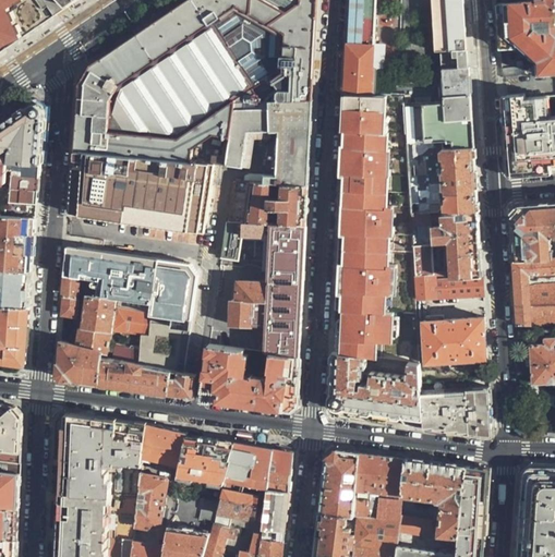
[(0,57),(83,0),(0,0),(0,57)]
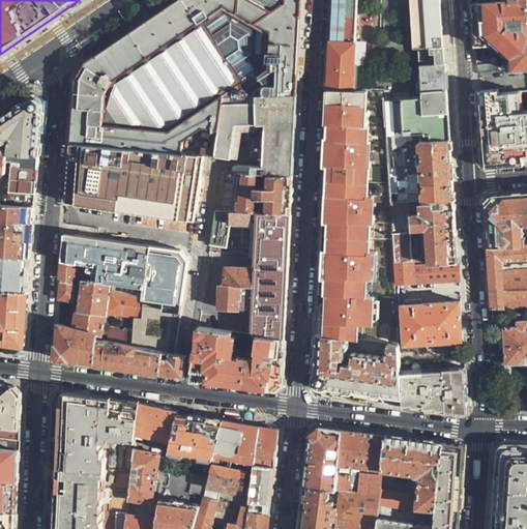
[(70,120),(68,143),(181,153),(182,141),(201,128),(215,129),(213,150),(208,150),(204,152),(204,156),(229,158),(233,124),(262,127),(259,174),(291,176),(292,162),(295,87),(296,67),(299,0),(176,0),(155,15),(85,61),(80,69),(74,80),(70,120)]
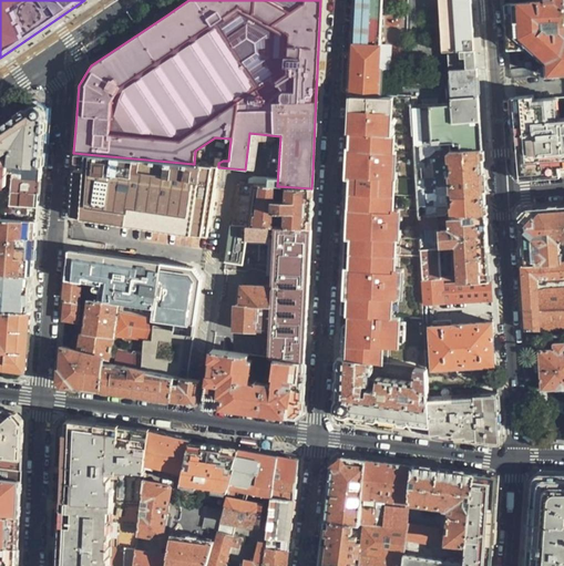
[(352,0),(349,65),(348,94),(377,95),(379,71),(376,71),(379,0),(352,0)]
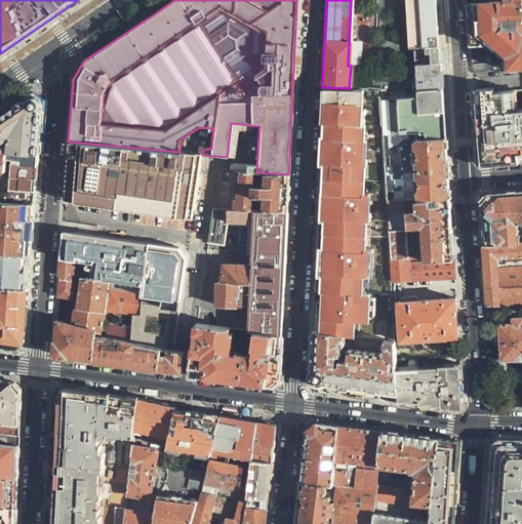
[(416,101),(379,103),(382,137),(417,133),(418,142),(443,139),(442,117),(439,77),(434,0),(403,0),(406,50),(412,50),(416,101)]
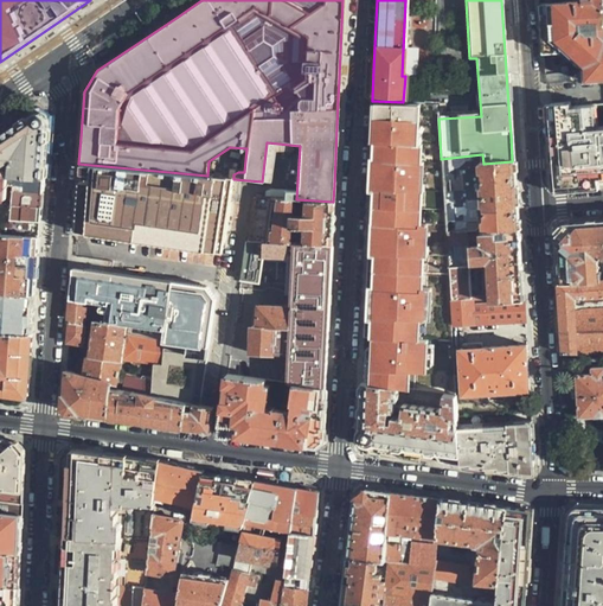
[(578,69),(578,81),(602,78),(602,0),(572,0),(573,0),(549,2),(543,2),(543,12),(540,12),(540,21),(544,21),(544,25),(544,29),(541,27),(543,50),(556,49),(556,46),(579,69),(578,69)]
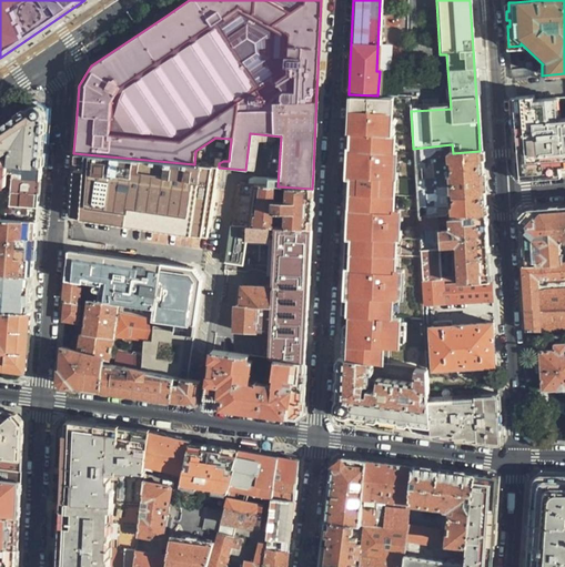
[(377,95),(349,94),(347,114),(346,133),(350,133),(356,133),(355,150),(351,150),(350,176),(356,176),(355,210),(353,210),(352,226),(352,231),(352,235),(356,235),(355,270),(350,270),(350,286),(349,292),(349,297),(353,297),(353,315),(347,315),(346,333),(346,343),(345,360),(371,363),(376,363),(377,348),(396,350),(397,319),(389,319),(391,293),(399,293),(401,265),(392,265),(393,238),(395,238),(397,210),(394,210),(397,154),(394,154),(397,98),(377,95)]
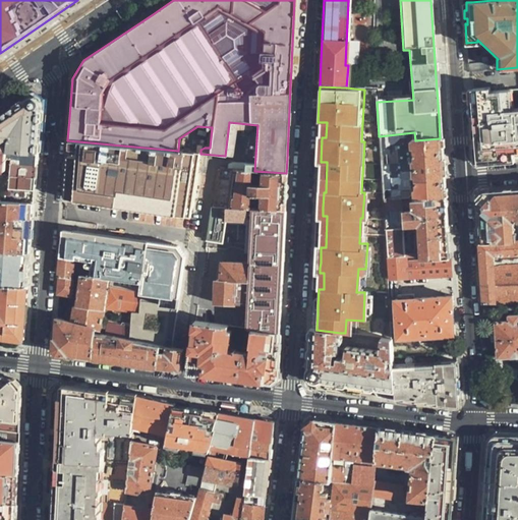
[(517,90),(507,91),(509,109),(517,107),(517,90)]
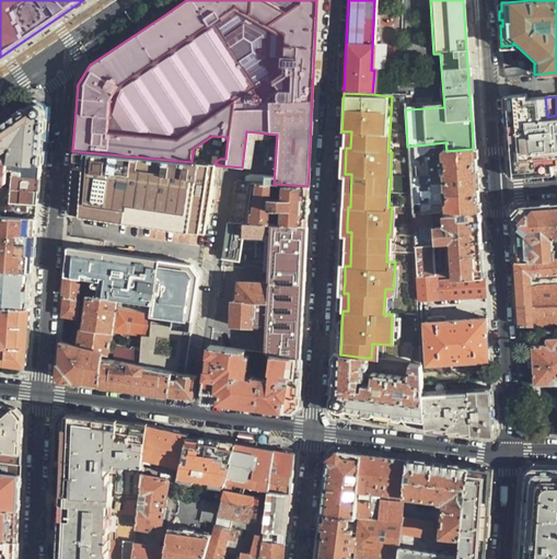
[(545,97),(508,101),(510,135),(512,167),(520,175),(552,173),(550,164),(556,163),(556,115),(547,117),(545,97)]
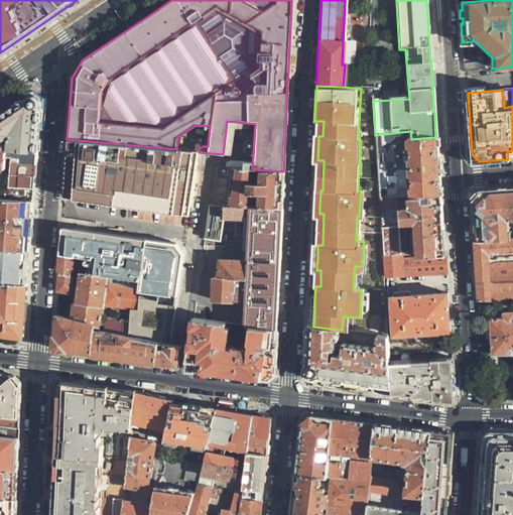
[(9,110),(0,115),(0,140),(1,142),(13,135),(10,151),(35,152),(39,104),(27,98),(9,110)]
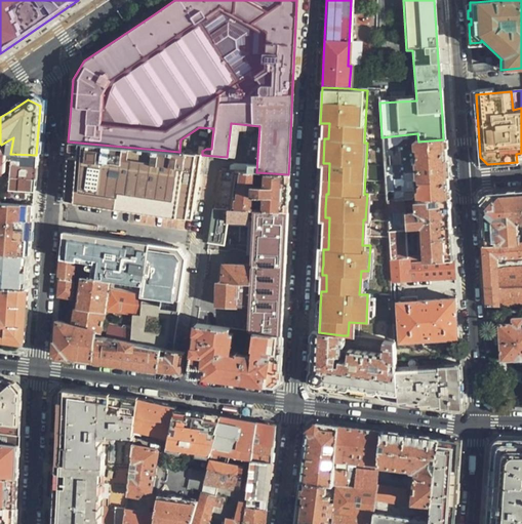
[(329,123),(323,123),(322,138),(319,138),(319,151),(318,163),(323,163),(324,138),(328,138),(329,123)]
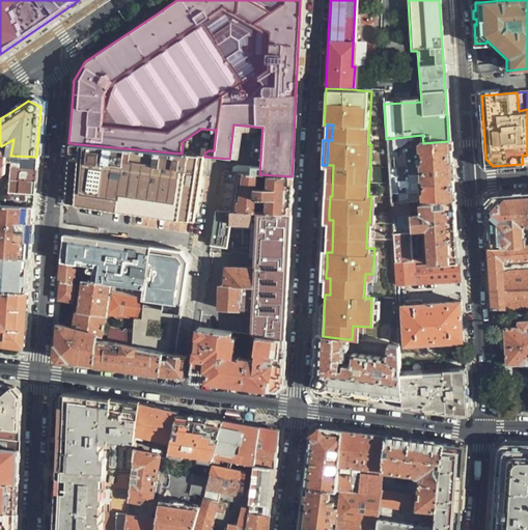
[(450,172),(448,141),(423,143),(422,135),(386,139),(384,138),(389,204),(408,204),(420,203),(420,205),(452,203),(450,172)]
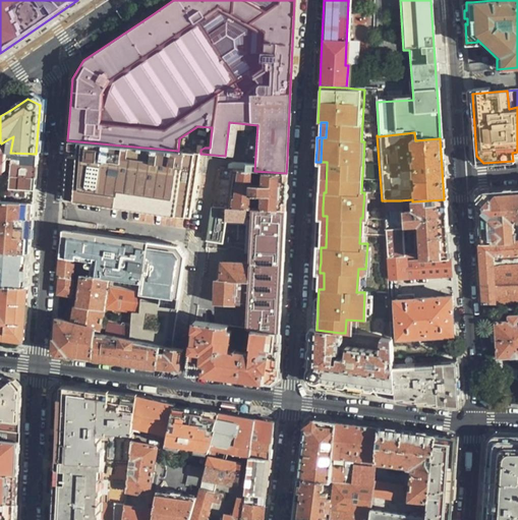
[(178,151),(67,140),(66,160),(63,191),(71,199),(181,216),(189,208),(198,154),(178,151)]
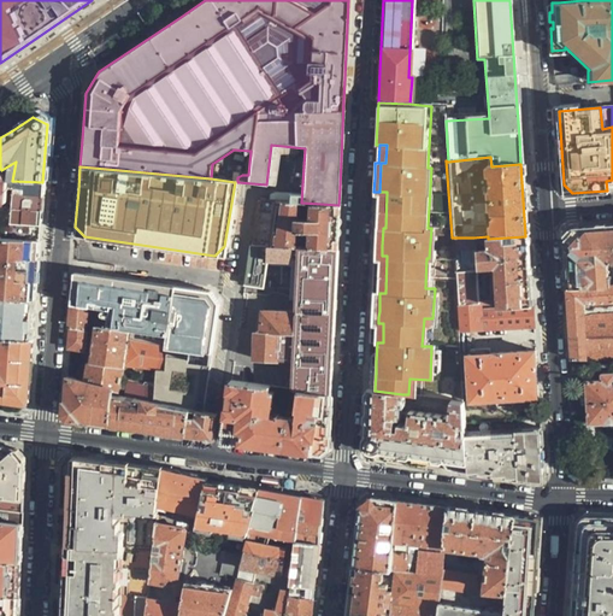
[(12,181),(7,181),(7,195),(41,198),(42,191),(42,182),(12,181)]
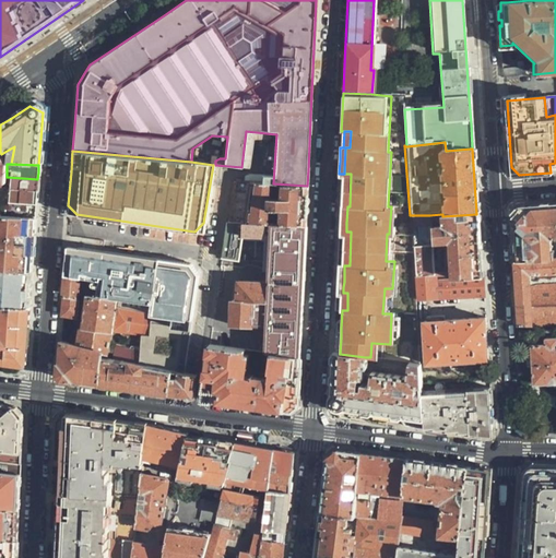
[(37,179),(7,177),(6,186),(6,190),(36,191),(37,185),(37,179)]
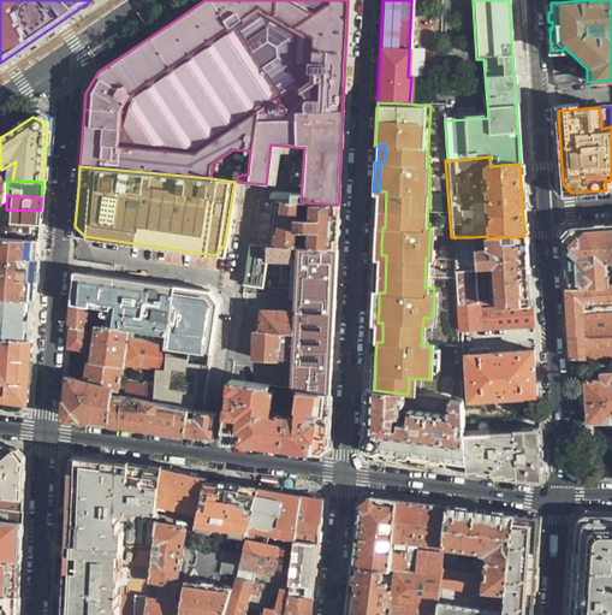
[(301,202),(253,199),(248,244),(337,249),(337,231),(338,205),(301,202)]
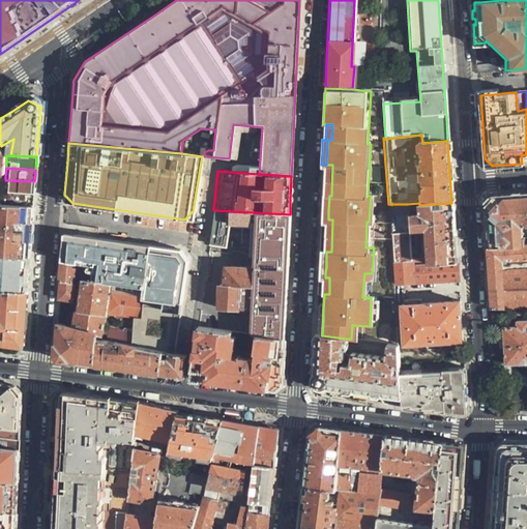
[(34,181),(5,180),(3,179),(2,193),(33,195),(34,187),(34,181)]
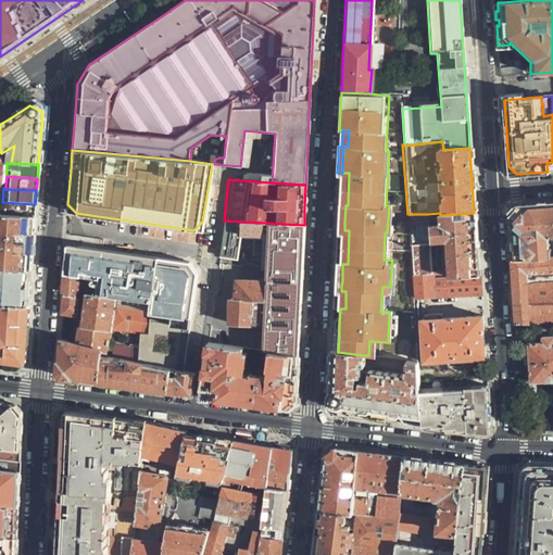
[(35,204),(2,202),(1,216),(34,218),(35,212),(35,204)]
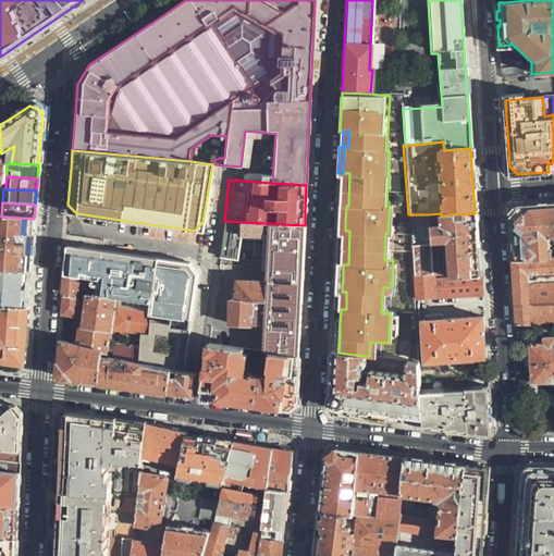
[(553,234),(553,202),(517,206),(512,211),(506,217),(509,260),(546,258),(545,239),(540,239),(540,237),(543,235),(553,234)]
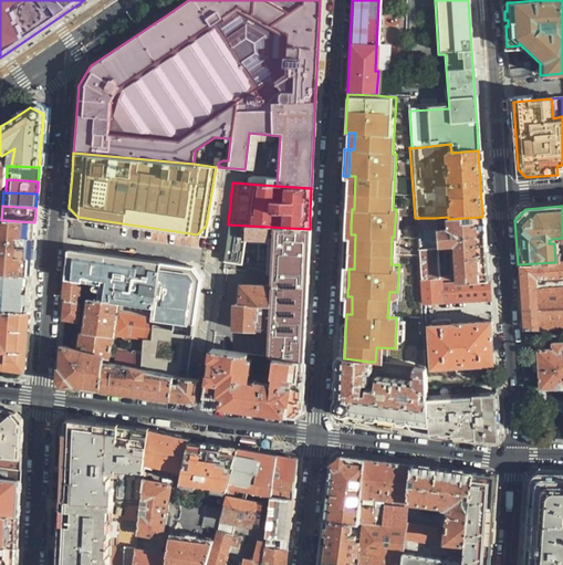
[(485,244),(482,217),(448,219),(448,217),(435,218),(435,226),(445,226),(447,225),(448,230),(437,230),(438,246),(451,244),(450,243),(460,243),(460,246),(454,247),(456,283),(487,281),(485,244)]
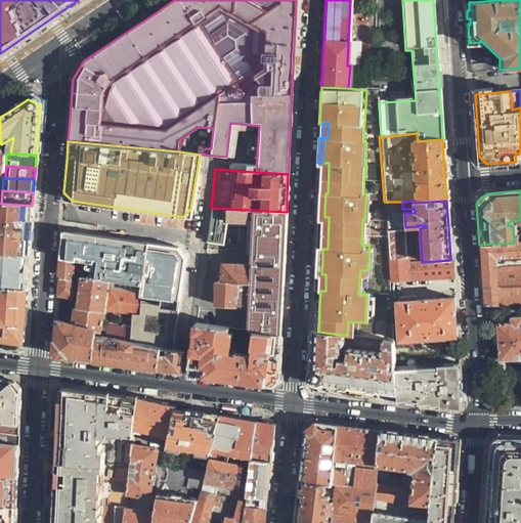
[(402,209),(402,202),(384,202),(386,231),(404,230),(402,209)]
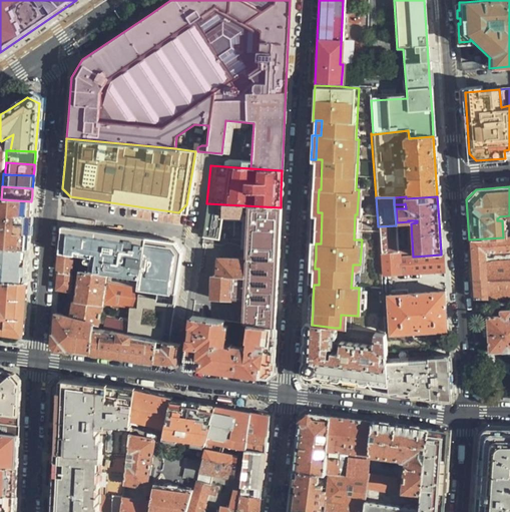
[(31,201),(1,199),(0,199),(0,241),(28,243),(29,226),(31,201)]
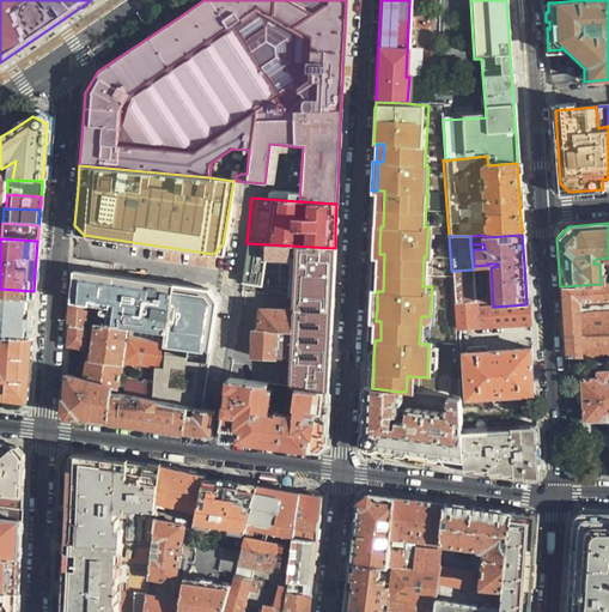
[(335,248),(247,243),(241,284),(260,286),(263,259),(290,260),(290,254),(294,254),(293,290),(293,307),(287,310),(260,309),(259,329),(253,331),(251,357),(276,357),(276,351),(290,352),(290,358),(286,385),(291,386),(293,386),(327,391),(332,304),(335,248)]
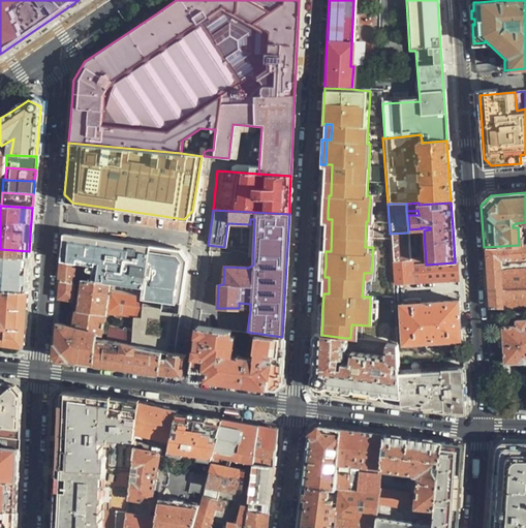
[(332,219),(328,219),(327,219),(325,251),(320,250),(319,267),(326,267),(326,251),(331,251),(332,219)]
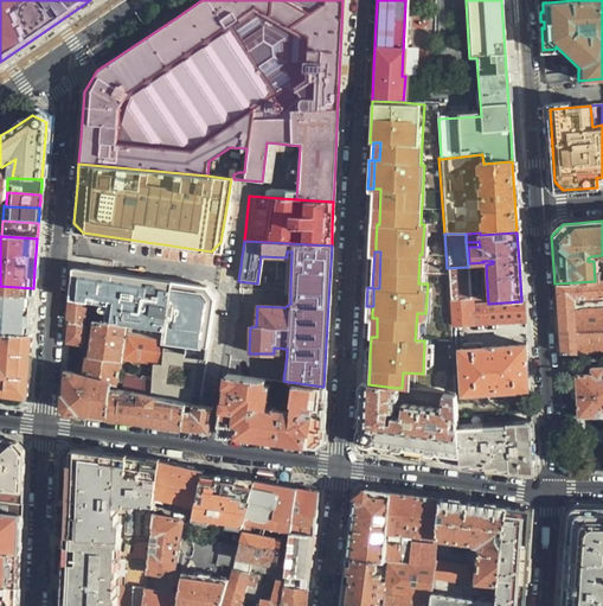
[(447,268),(449,301),(470,300),(469,299),(468,267),(447,268)]
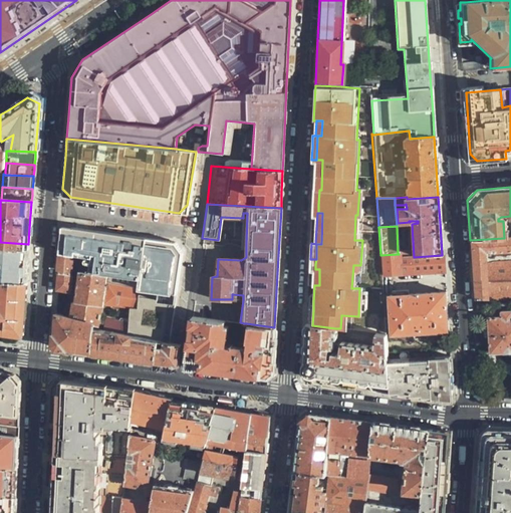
[(68,229),(63,232),(59,236),(57,254),(70,256),(70,271),(77,273),(105,277),(104,284),(176,298),(181,255),(174,244),(92,232),(68,229)]
